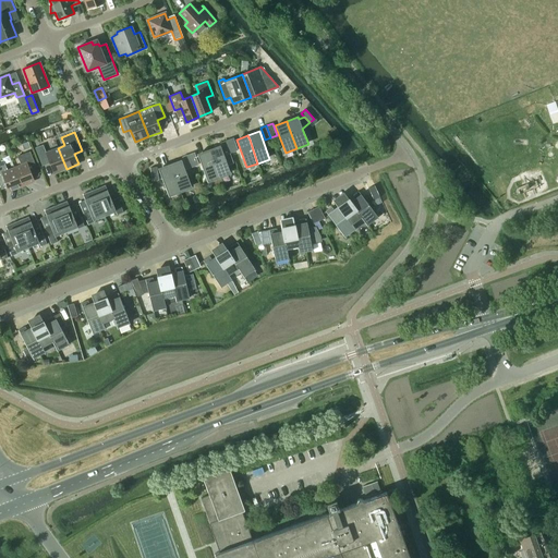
[(233,137),(227,140),(232,153),(238,150),(233,137)]
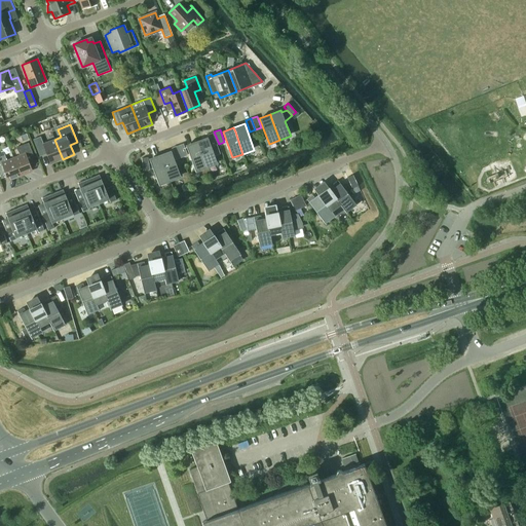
[(214,132),(209,134),(210,138),(213,145),(217,144),(219,144),(214,132)]
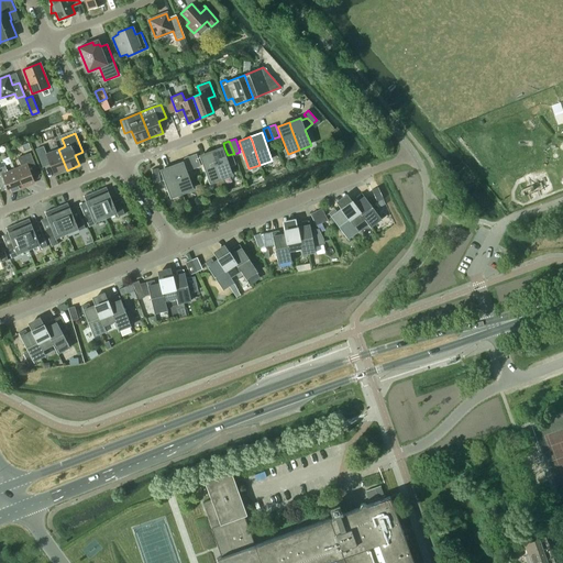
[(67,170),(58,150),(46,154),(43,146),(35,148),(43,167),(50,164),(54,175),(67,170)]
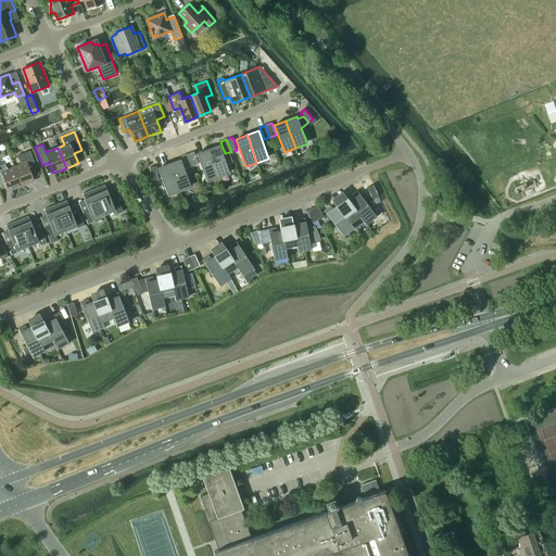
[(219,146),(207,149),(210,153),(218,177),(229,173),(227,164),(232,162),(229,152),(225,153),(222,146),(220,147),(219,146)]
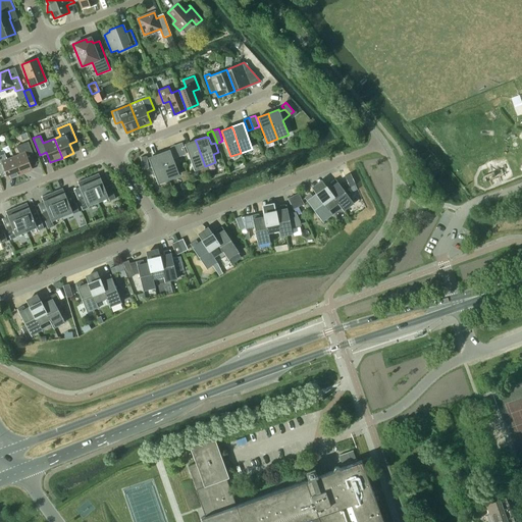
[(195,140),(185,144),(194,170),(205,166),(197,144),(195,140)]
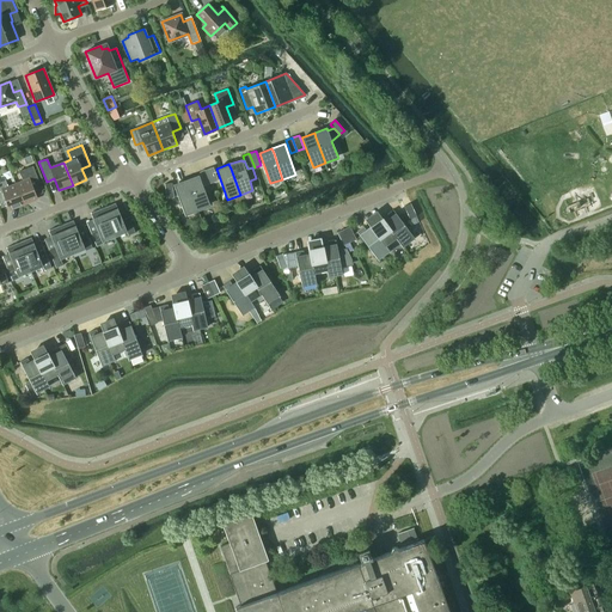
[(23,181),(16,184),(23,204),(37,199),(31,183),(38,179),(32,166),(19,171),(23,181)]
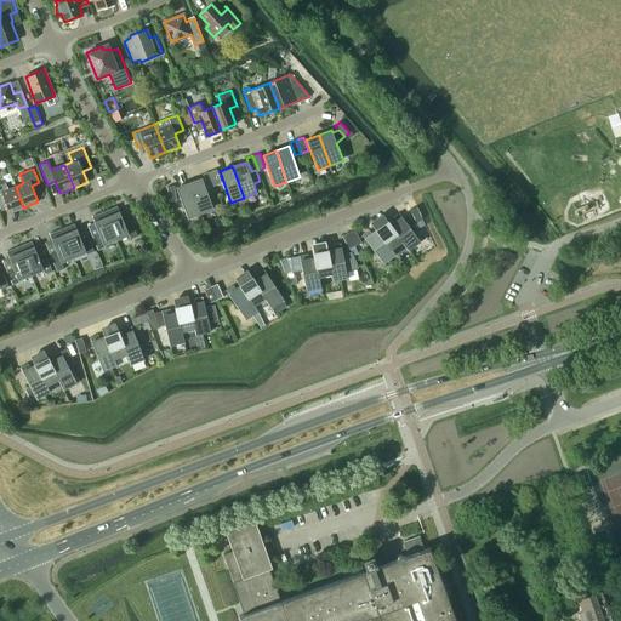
[(216,170),(210,172),(215,186),(221,183),(216,170)]
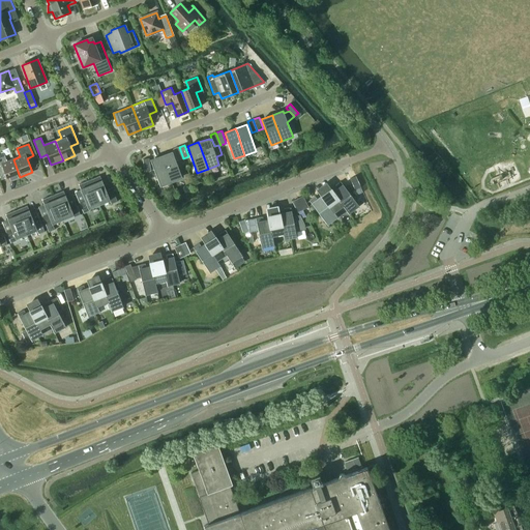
[(179,147),(173,149),(175,153),(177,160),(183,158),(179,147)]
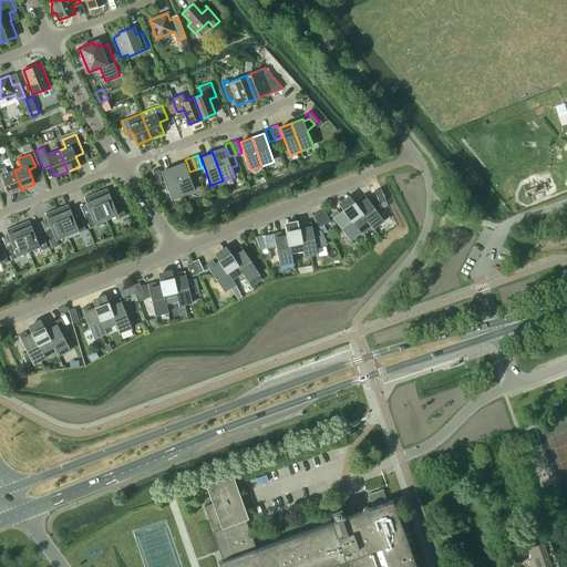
[(9,194),(21,189),(14,171),(8,173),(3,164),(2,165),(0,160),(0,179),(3,178),(9,194)]
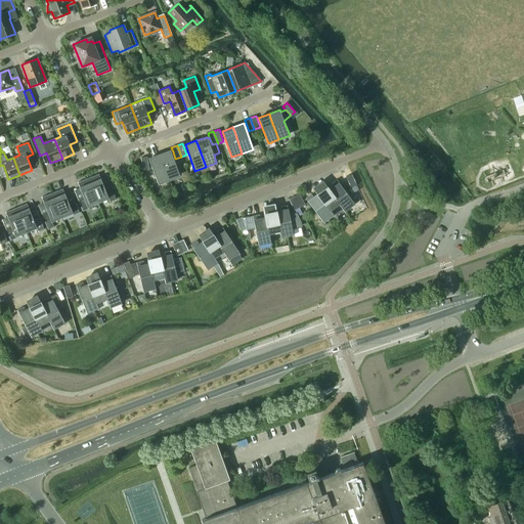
[(170,150),(160,154),(169,179),(169,180),(180,176),(179,175),(174,159),(175,159),(173,151),(171,151),(170,150)]
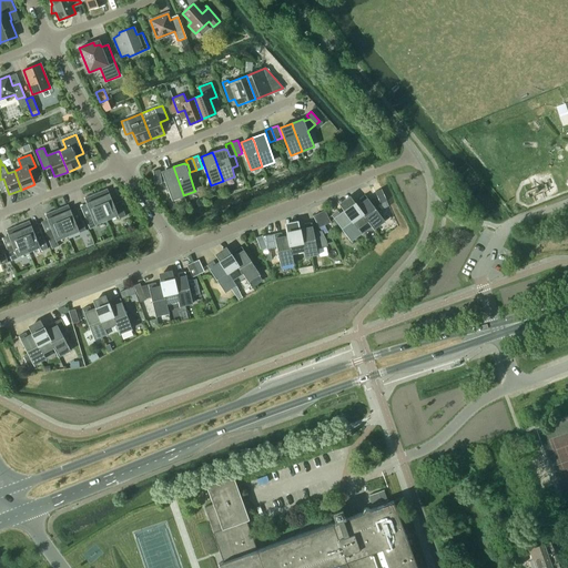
[(173,166),(161,171),(172,200),(183,195),(183,194),(173,166)]
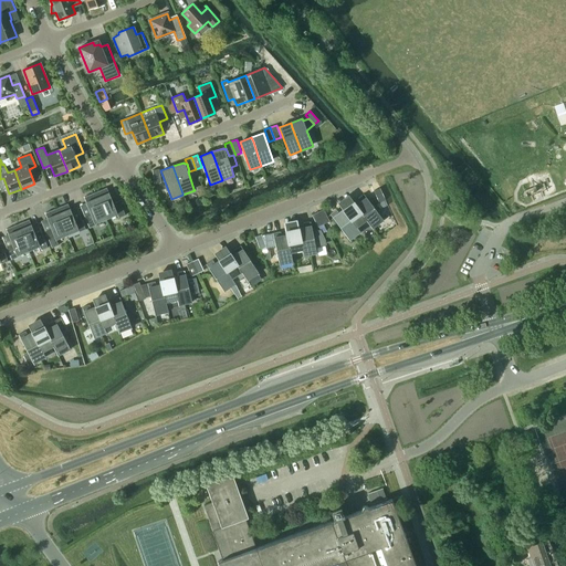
[(537,203),(544,198),(534,186),(527,191),(537,203)]
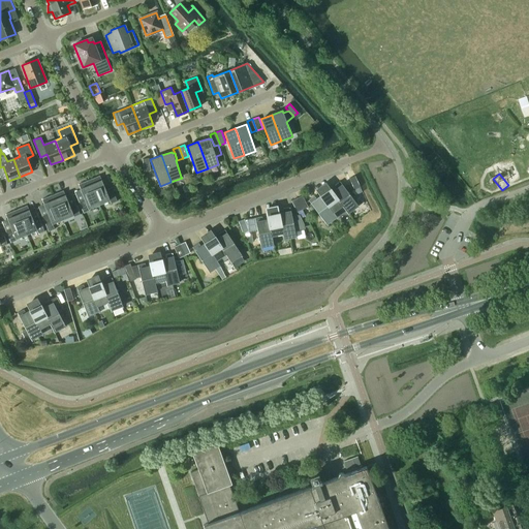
[(89,180),(91,185),(99,204),(110,199),(111,204),(117,201),(112,188),(105,190),(99,176),(89,180)]
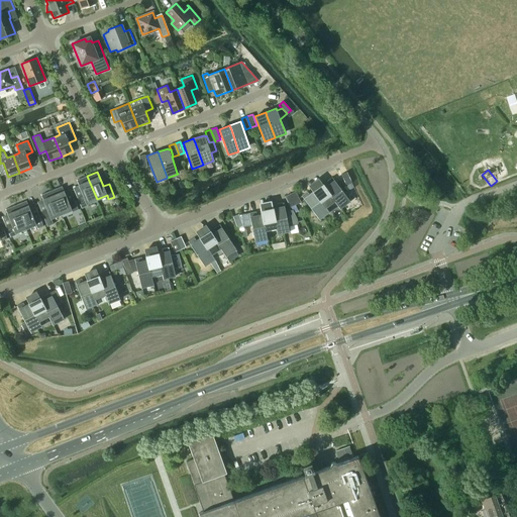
[(345,172),(340,174),(345,185),(350,182),(345,172)]
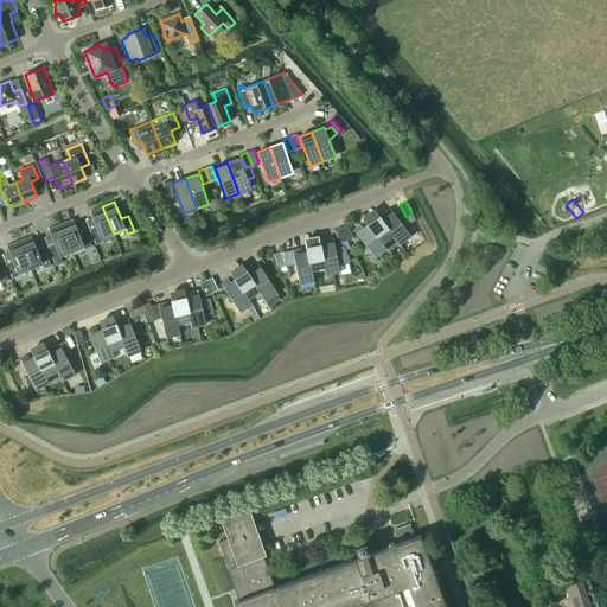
[(114,234),(104,212),(102,206),(89,211),(96,229),(90,231),(96,244),(102,242),(101,240),(114,234)]
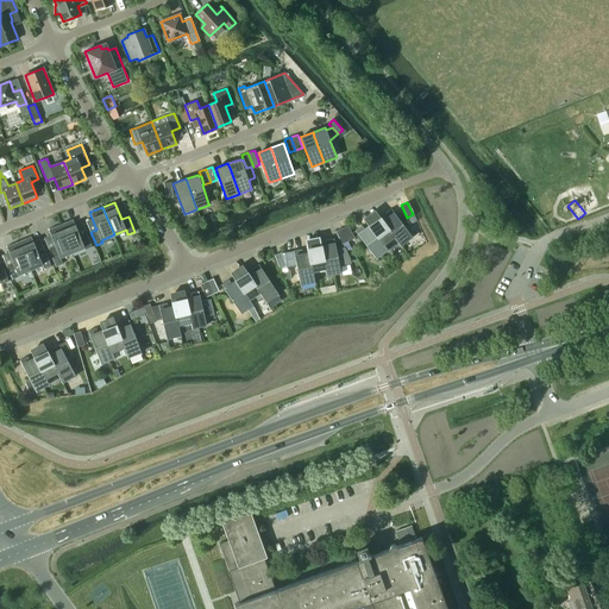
[(375,209),(363,218),(368,225),(371,230),(372,230),(384,245),(394,237),(395,237),(385,225),(380,217),(375,209)]
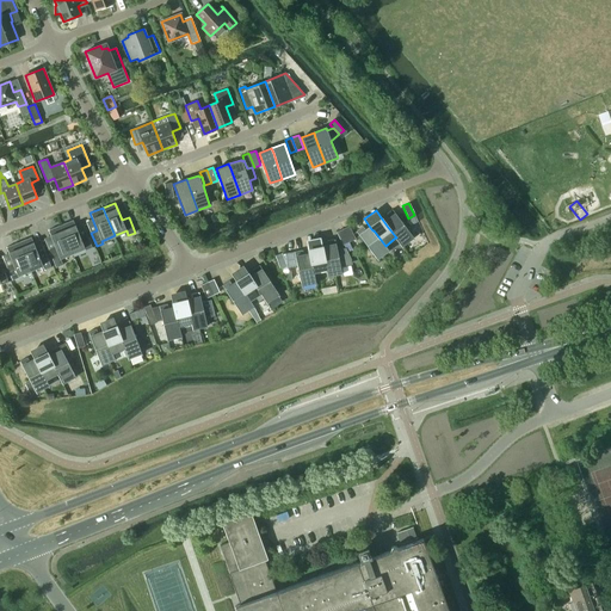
[(393,210),(386,215),(392,222),(387,226),(396,238),(395,238),(402,246),(413,238),(393,210)]
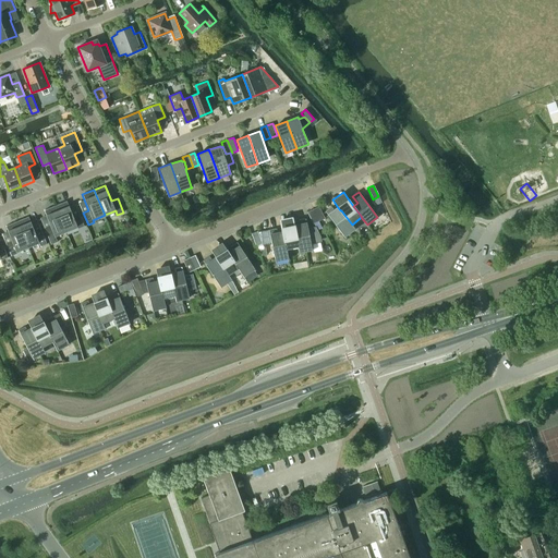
[(56,206),(58,210),(67,231),(77,227),(77,229),(84,226),(80,214),(73,217),(67,201),(56,206)]
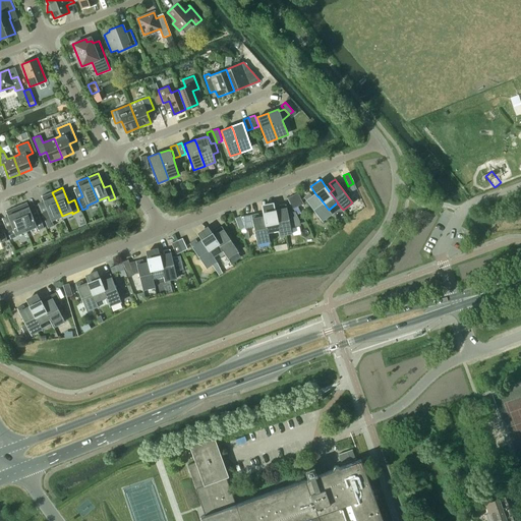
[(62,216),(54,196),(52,192),(41,196),(47,211),(42,213),(48,228),(54,226),(51,220),(62,216)]
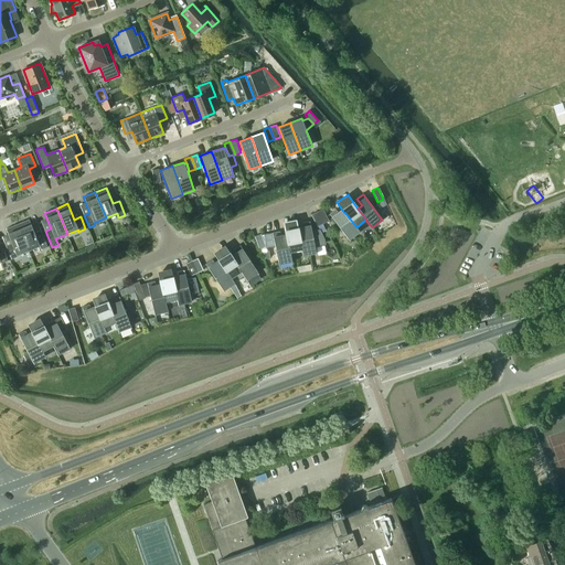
[(323,209),(317,212),(323,224),(329,221),(323,209)]
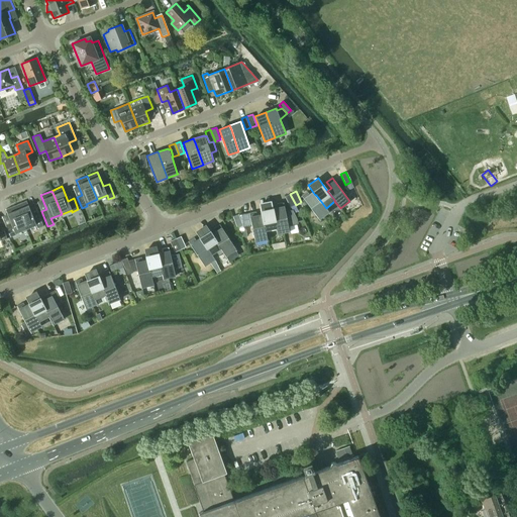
[(307,192),(302,196),(319,219),(329,212),(326,208),(316,195),(315,195),(312,198),(307,192)]
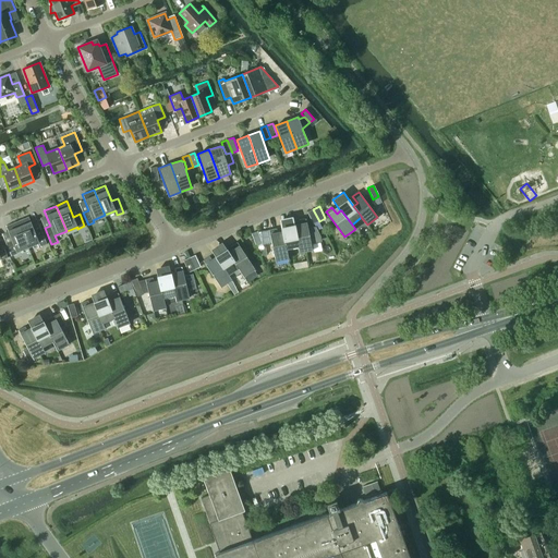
[(319,221),(313,209),(307,211),(313,223),(319,221)]
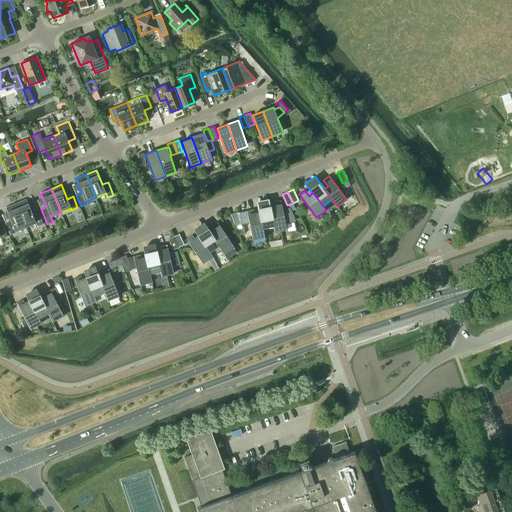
[(16,203),(17,207),(25,226),(36,222),(37,226),(43,224),(37,211),(32,213),(26,199),(16,203)]
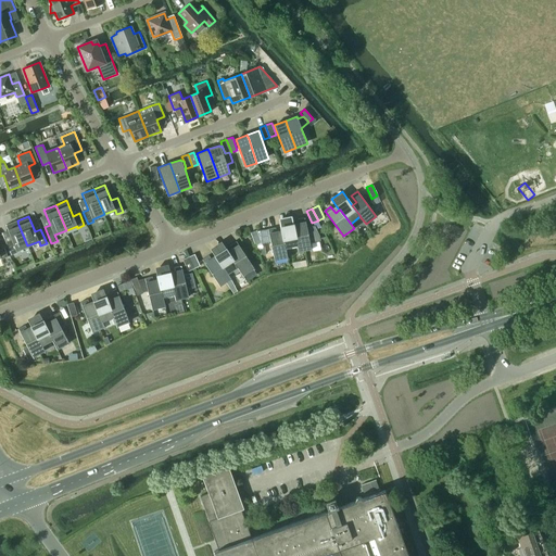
[(291,216),(278,218),(280,226),(282,235),(285,249),(286,249),(297,245),(298,245),(293,228),(294,228),(293,223),(291,216)]
